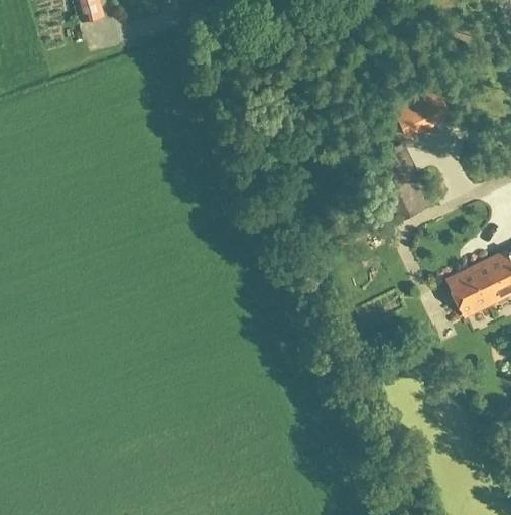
[(78,0),(85,23),(105,18),(100,0),(78,0)]
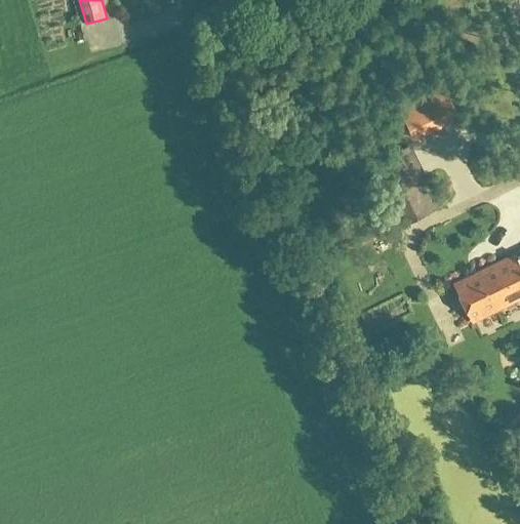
[(413,148),(373,166),(401,228),(442,209),(413,148)]
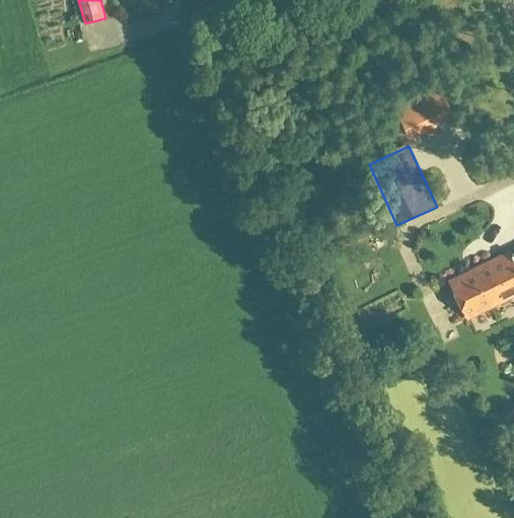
[(453,281),(471,318),(513,298),(513,255),(508,259),(506,254),(453,281)]
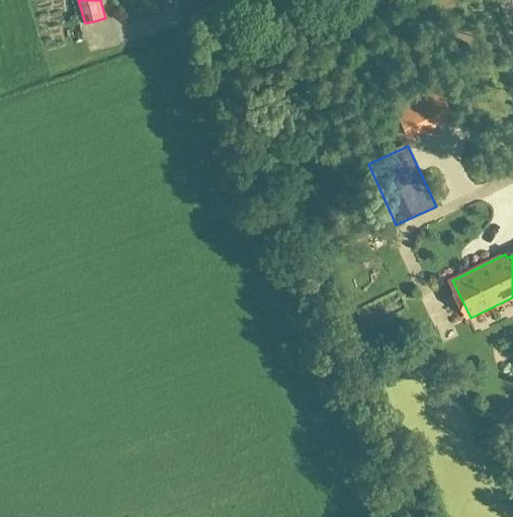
[(393,349),(388,337),(371,345),(376,356),(393,349)]
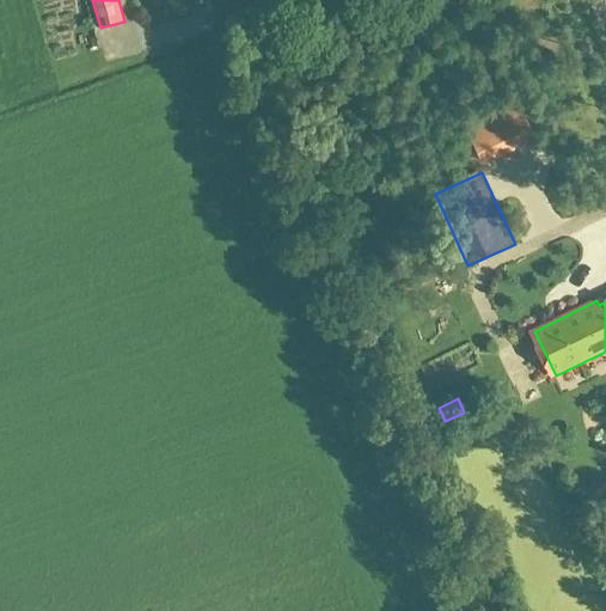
[(600,500),(605,496),(605,486),(594,493),(600,500)]
